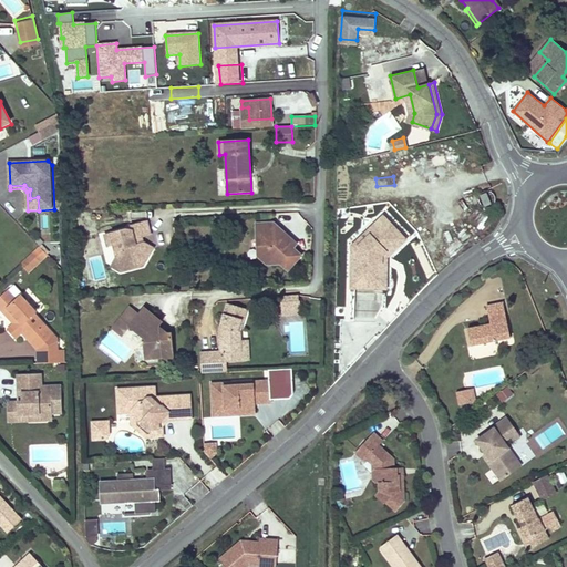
[(484,207),(492,205),(486,193),(480,196),(484,207)]
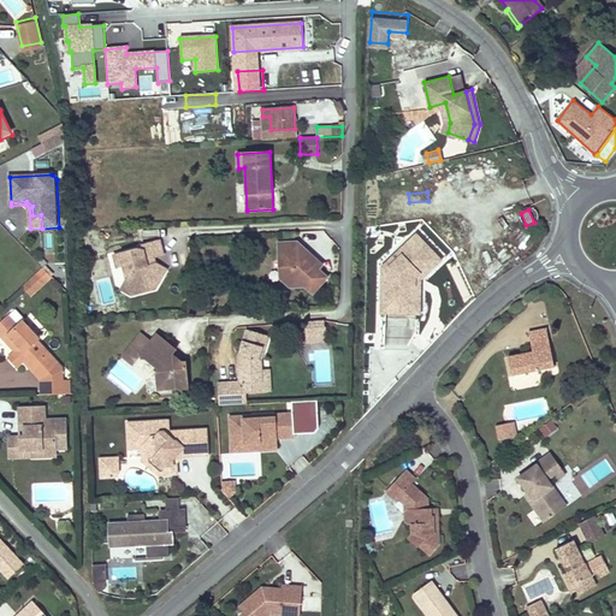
[(438,254),(415,231),(391,254),(395,258),(388,265),(388,311),(407,312),(407,298),(415,298),(415,276),(438,254)]
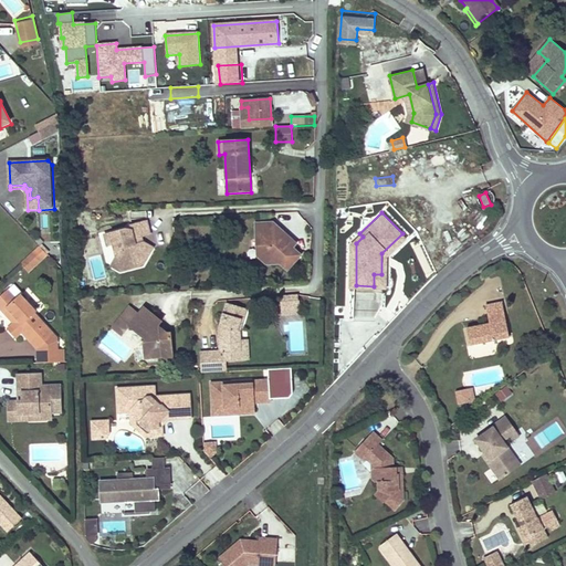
[(124,226),(104,231),(106,242),(113,240),(115,252),(119,251),(122,259),(132,264),(140,262),(146,254),(142,239),(137,239),(136,234),(140,233),(149,231),(146,218),(128,222),(129,227),(125,228),(124,226)]
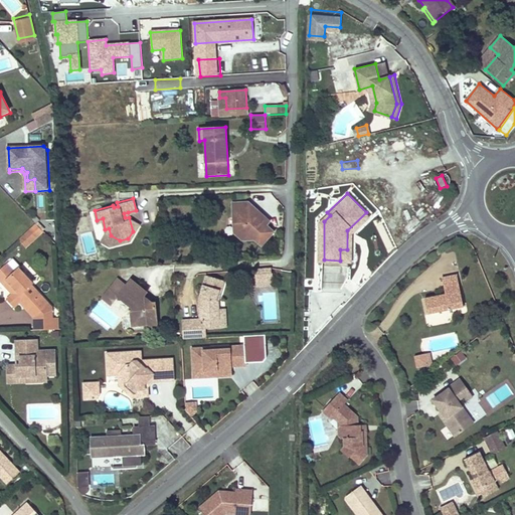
[(263,223),(269,217),(248,200),(233,200),(234,230),(244,238),(258,237),(265,244),(276,230),(269,223),(266,226),(263,223)]
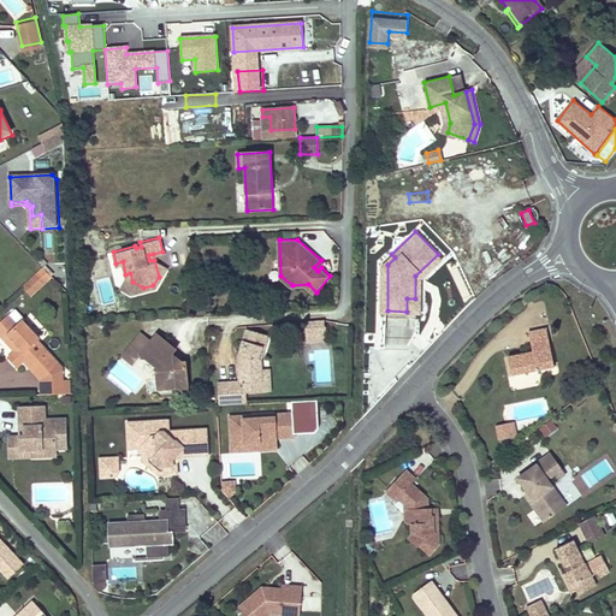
[(165,266),(154,260),(159,277),(165,266)]
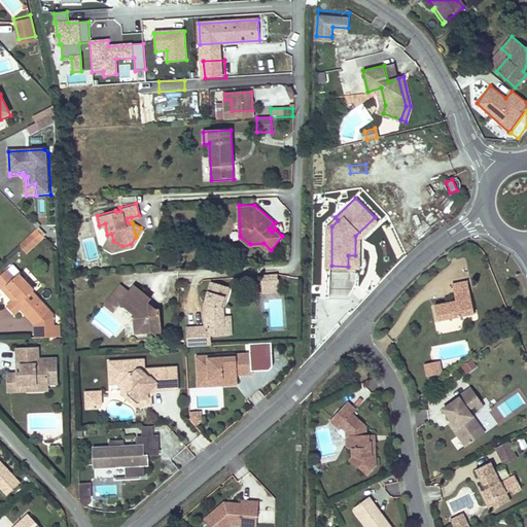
[(272,232),(275,229),(278,225),(275,222),(269,229),(272,232)]
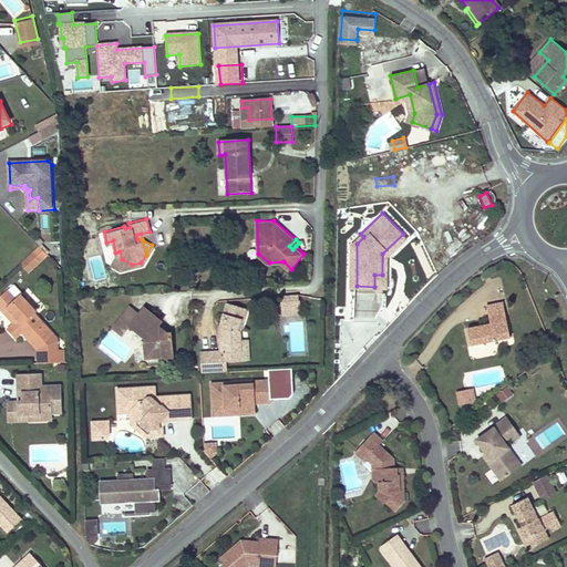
[(39,246),(20,265),(27,272),(47,254),(39,246)]
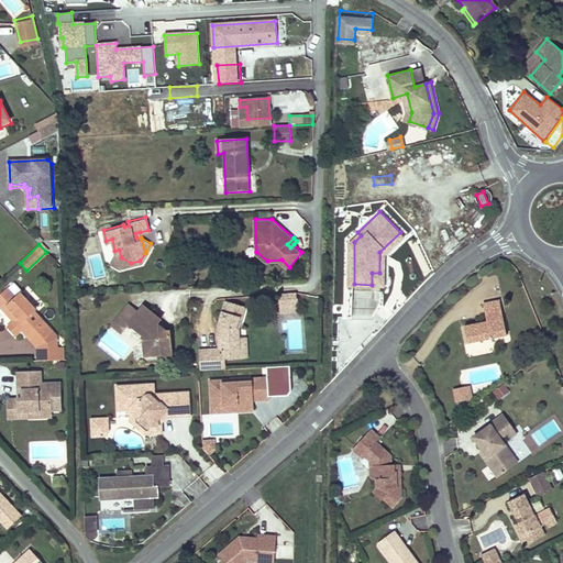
[(119,250),(114,251),(109,260),(119,266),(131,263),(121,257),(119,250)]
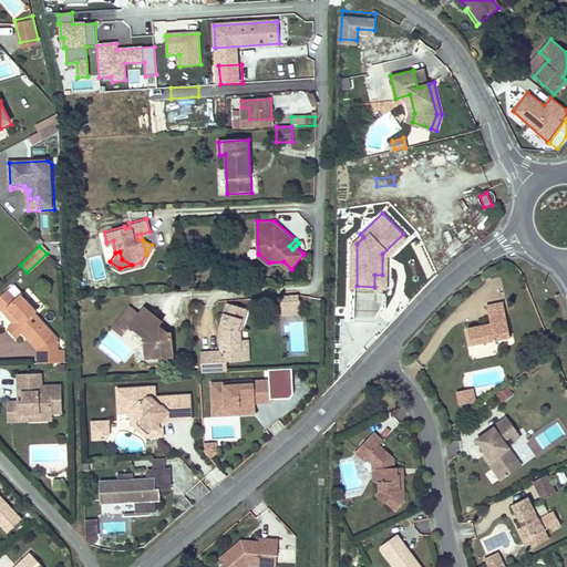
[(356,289),(336,288),(334,318),(354,318),(356,289)]
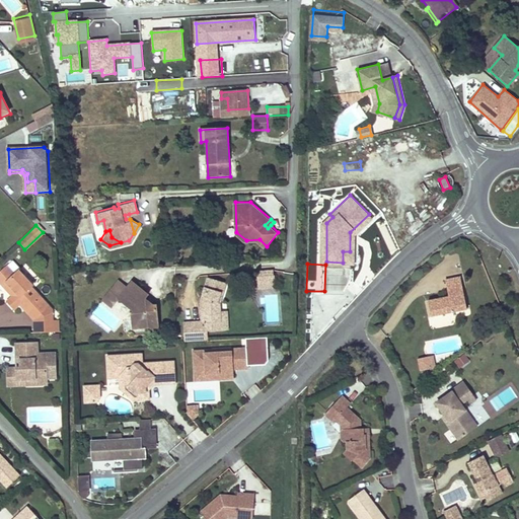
[(15,275),(7,267),(0,274),(0,282),(3,287),(7,283),(17,293),(13,297),(10,300),(17,307),(20,305),(34,320),(50,307),(32,288),(33,287),(19,271),(15,275)]
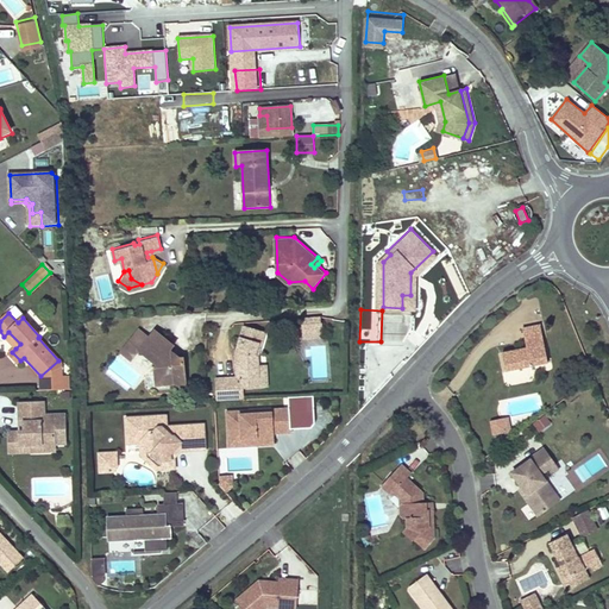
[(326,318),(307,319),(308,326),(319,330),(326,330),(326,318)]
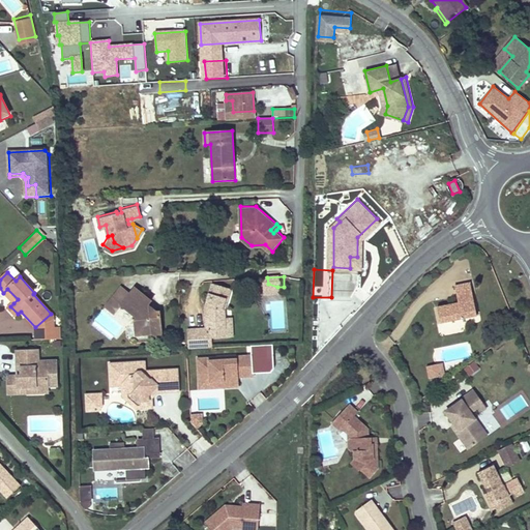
[(460,302),(438,307),(442,324),(478,316),(470,283),(455,286),(460,302)]
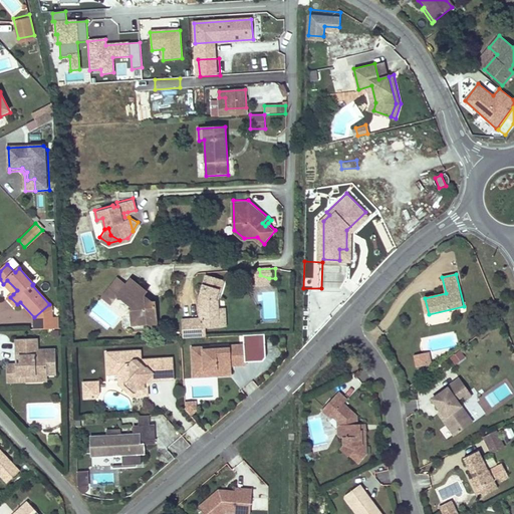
[(183,337),(205,336),(204,326),(216,325),(215,317),(218,316),(217,308),(217,298),(222,280),(204,275),(199,294),(200,317),(182,318),(183,329),(183,337)]
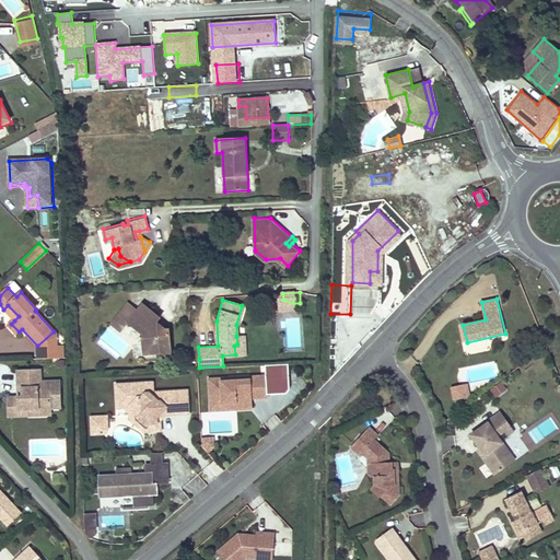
[(301,311),(300,303),(293,303),(283,300),(284,312),(301,311)]
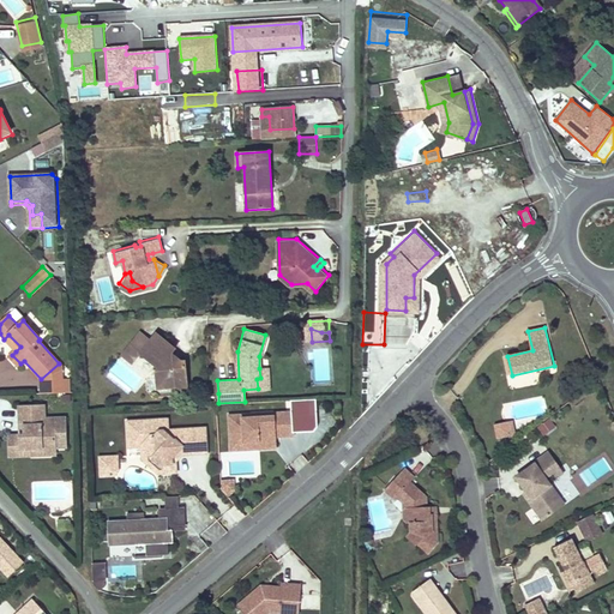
[(134,331),(114,355),(124,365),(133,354),(151,368),(148,373),(154,387),(168,386),(168,389),(182,387),(180,361),(170,362),(162,356),(168,349),(150,333),(144,341),(134,331)]
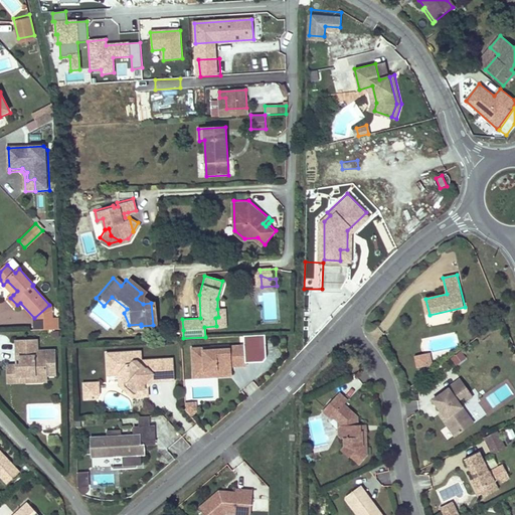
[(7,281),(3,285),(13,295),(17,291),(7,281)]
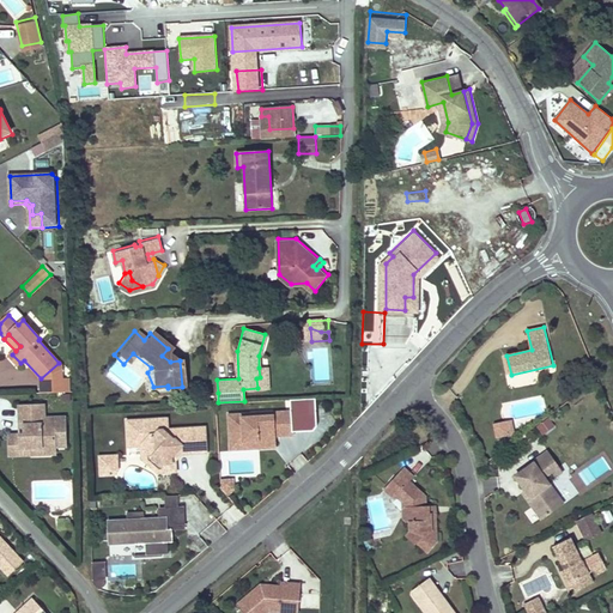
[(20,363),(12,354),(8,357),(18,366),(20,363)]
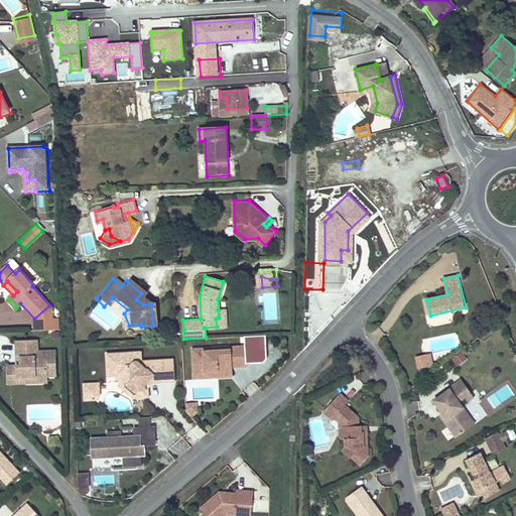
[(34,352),(33,341),(15,342),(16,358),(19,358),(20,366),(16,366),(14,366),(14,378),(35,377),(35,383),(46,382),(46,376),(55,376),(54,351),(37,352),(34,352)]
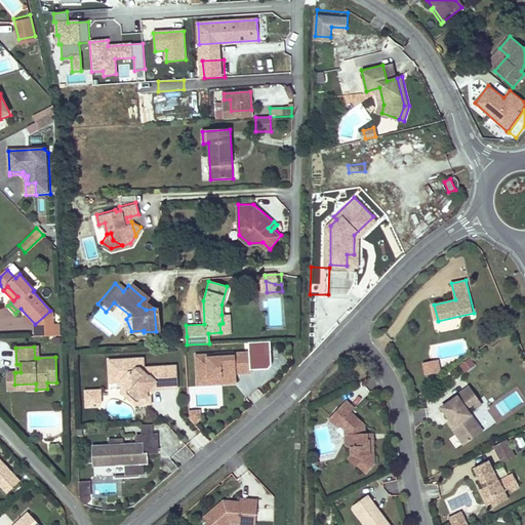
[(216,354),(198,355),(199,377),(224,376),(224,382),(238,382),(237,372),(237,370),(242,370),(243,372),(252,371),(251,352),(236,353),(236,355),(217,356),(216,354)]
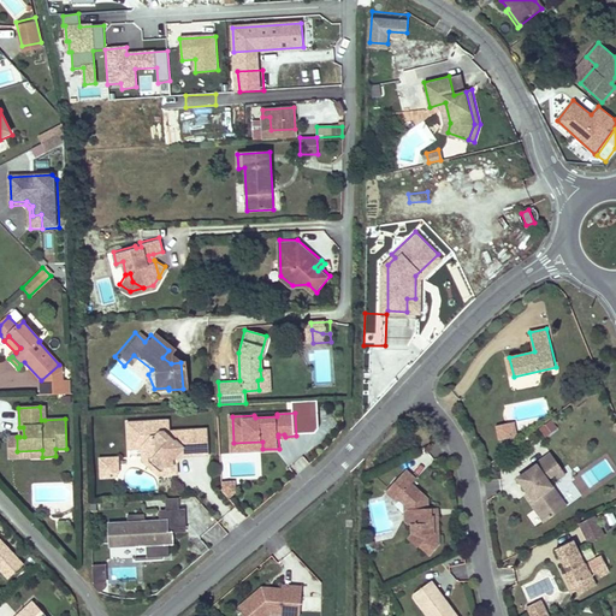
[(545,436),(558,427),(552,418),(539,426),(545,436)]
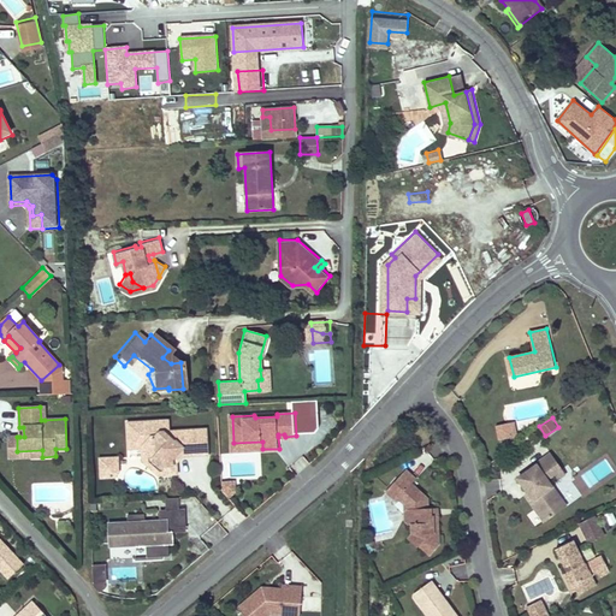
[(130,421),(131,446),(144,446),(146,456),(146,457),(148,457),(157,456),(166,463),(166,473),(179,472),(179,461),(176,457),(181,451),(184,454),(209,452),(208,428),(171,430),(166,430),(166,419),(130,421)]
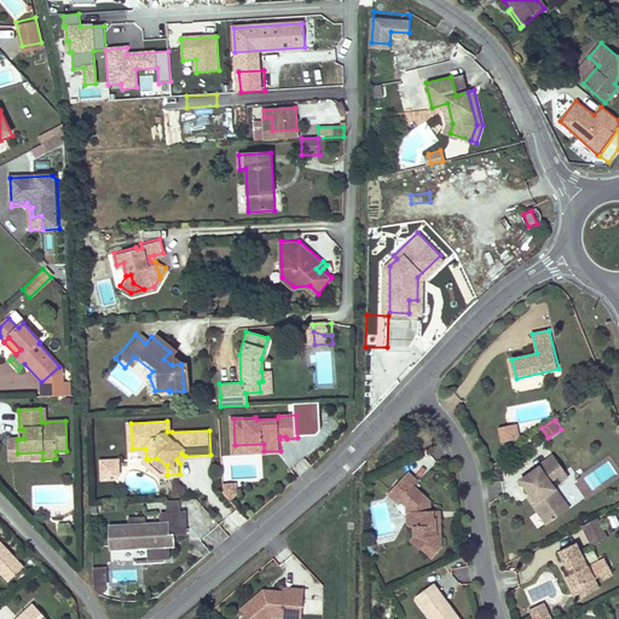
[(520,423),(514,424),(518,439),(524,438),(520,423)]
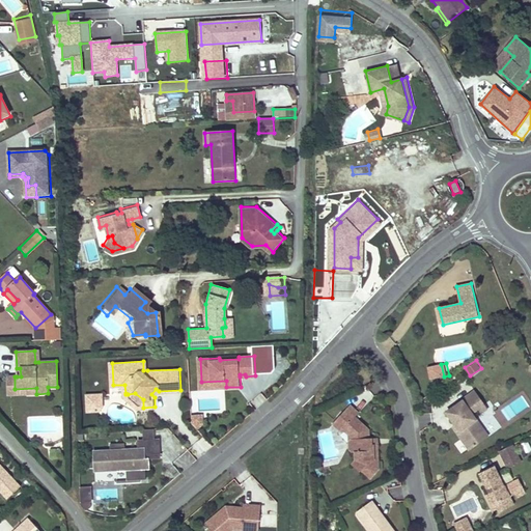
[(441,364),(430,367),(434,380),(444,376),(441,364)]
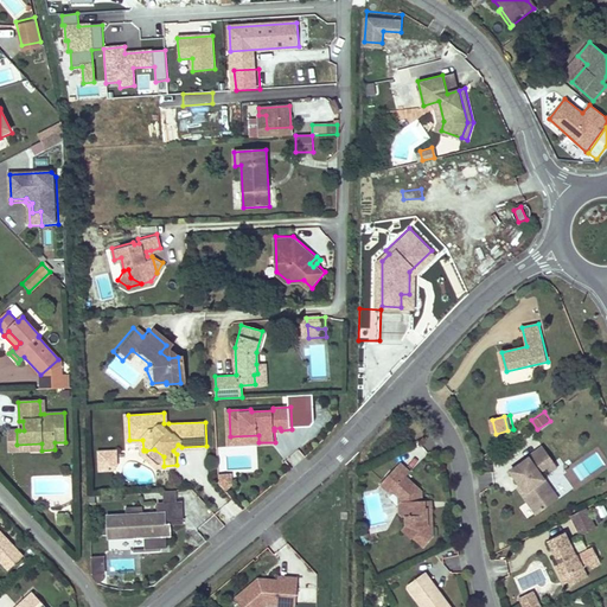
[(17,445),(17,430),(8,430),(10,452),(42,451),(42,443),(17,445)]
